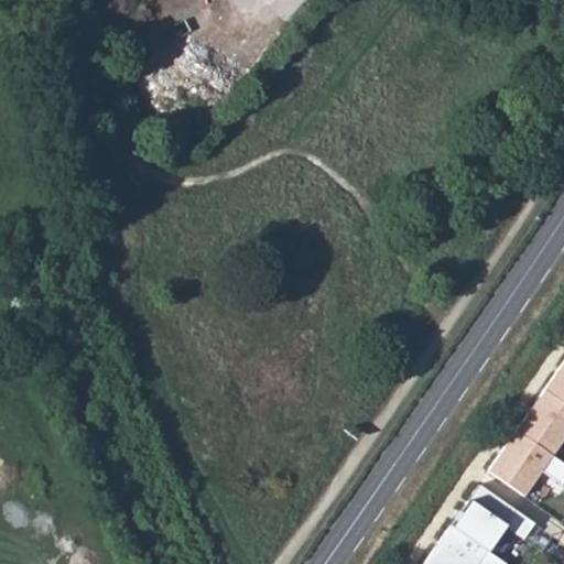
[(563,368),(548,394),(563,405),(563,368)]
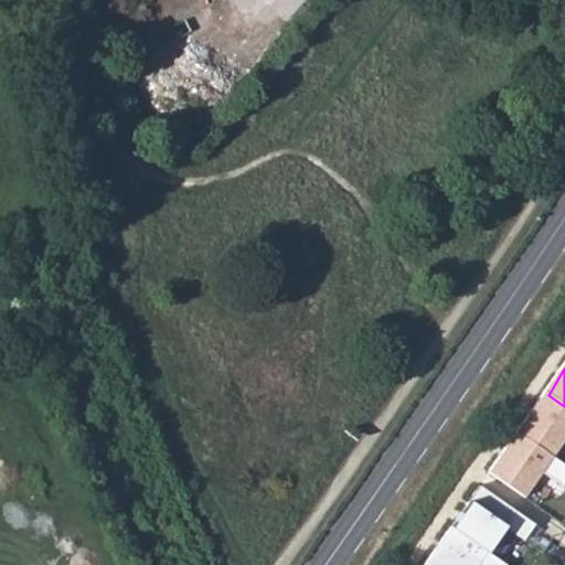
[(564,406),(548,395),(520,435),(555,459),(564,444),(564,406)]
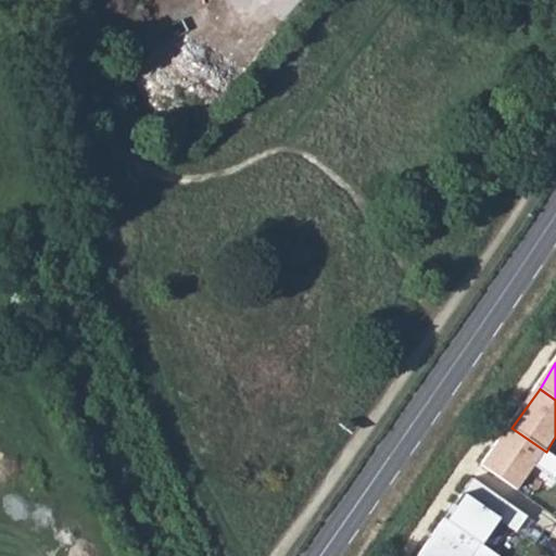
[(555,458),(546,452),(512,428),(484,468),(518,491),(535,467),(555,481),(555,479),(555,458)]
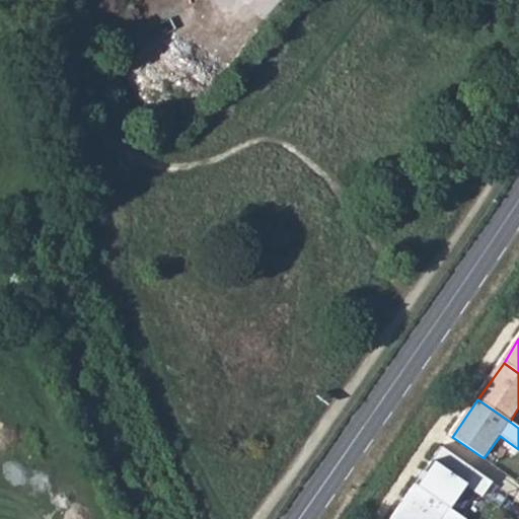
[(441,446),(417,478),(453,504),(466,484),(486,497),(496,482),(441,446)]
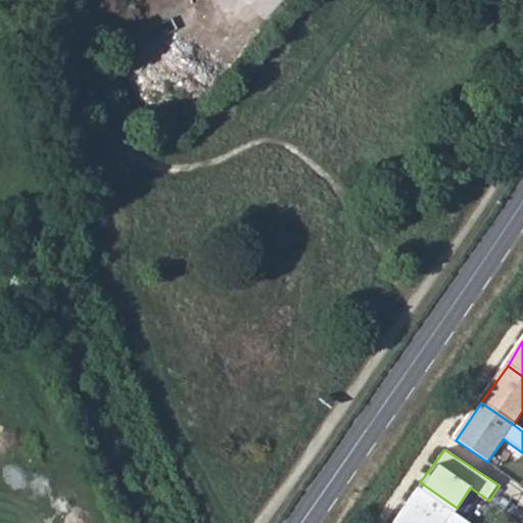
[(420,482),(391,522),(445,522),(446,522),(475,522),(477,521),(457,508),(420,482)]
